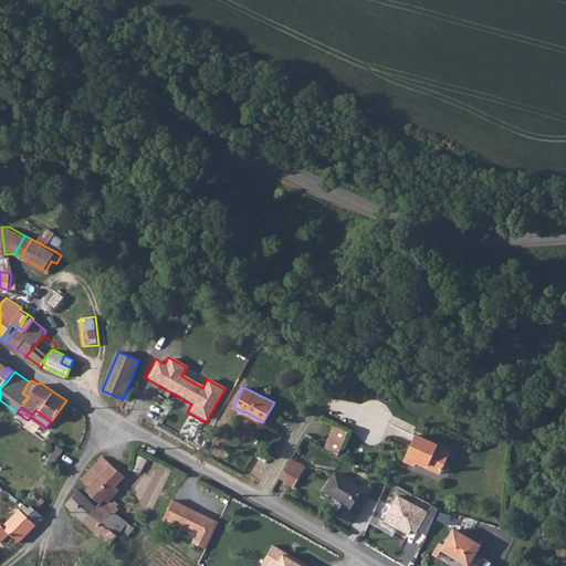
[(450,457),(448,456),(451,448),(416,433),(404,459),(416,464),(417,459),(428,463),(427,467),(441,472),(442,470),(443,471),(446,468),(448,467),(449,464),(450,462),(450,460),(450,457)]
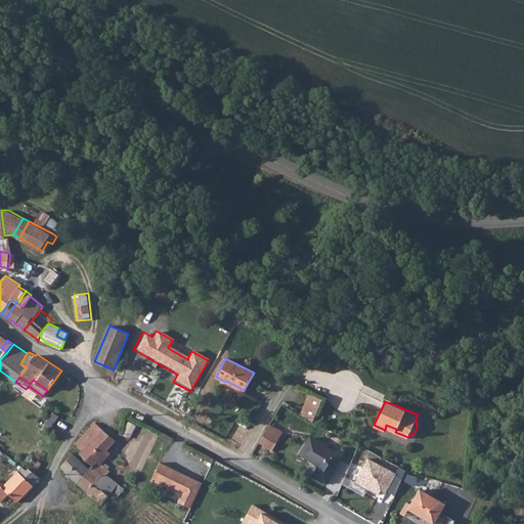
[(44,427),(45,427),(49,431),(60,416),(54,411),(44,427)]
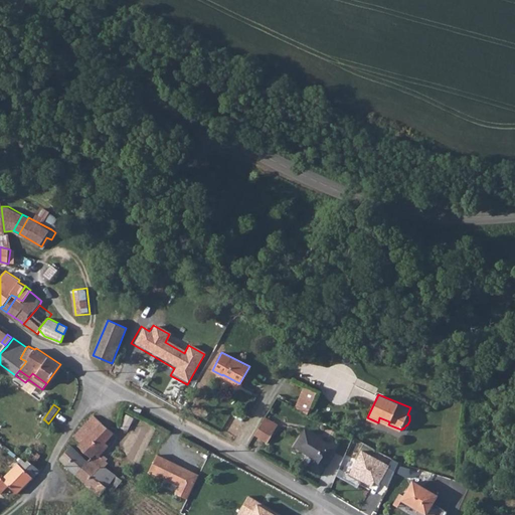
[(97,453),(106,443),(114,433),(95,415),(75,436),(81,442),(78,446),(84,452),(92,458),(76,475),(86,484),(100,467),(106,467),(109,463),(101,456),(97,453)]
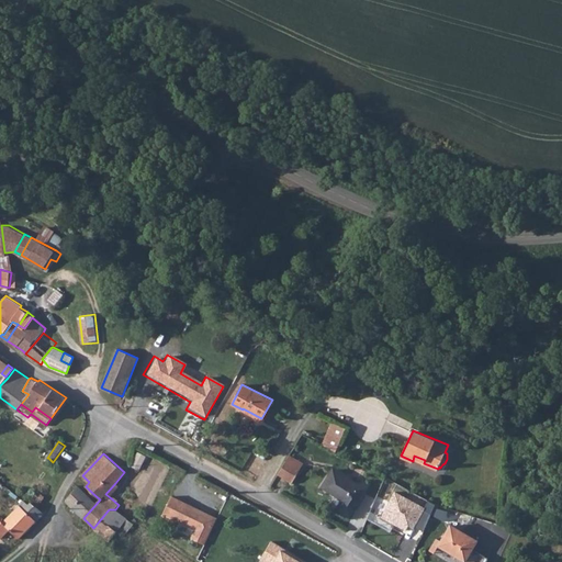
[(289,454),(279,473),(292,481),(303,462),(289,454)]
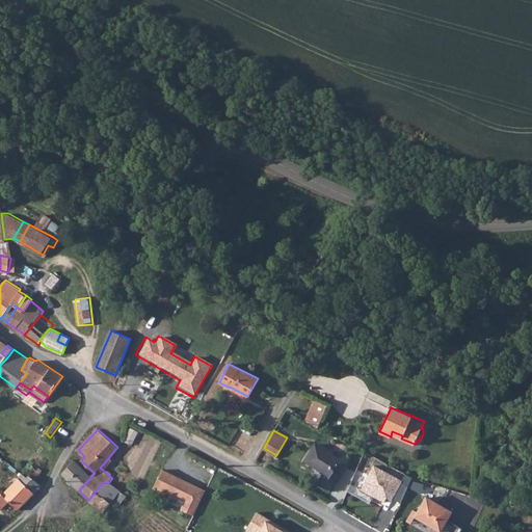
[(341,459),(323,449),(313,467),(325,474),(320,482),(331,488),(337,480),(349,459),(343,455),(341,459)]
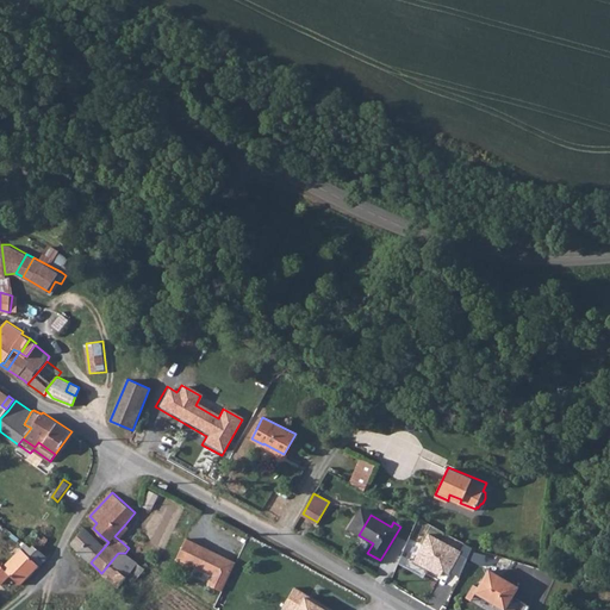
[(119,540),(130,528),(125,524),(114,536),(119,540)]
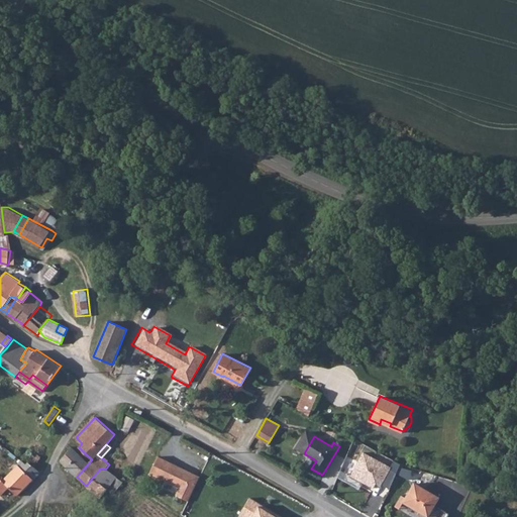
[(79,453),(72,446),(60,460),(66,467),(79,453)]
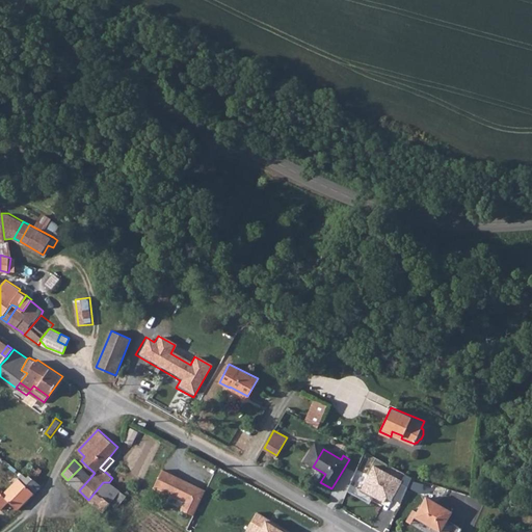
[(126,472),(128,467),(123,463),(120,469),(126,472)]
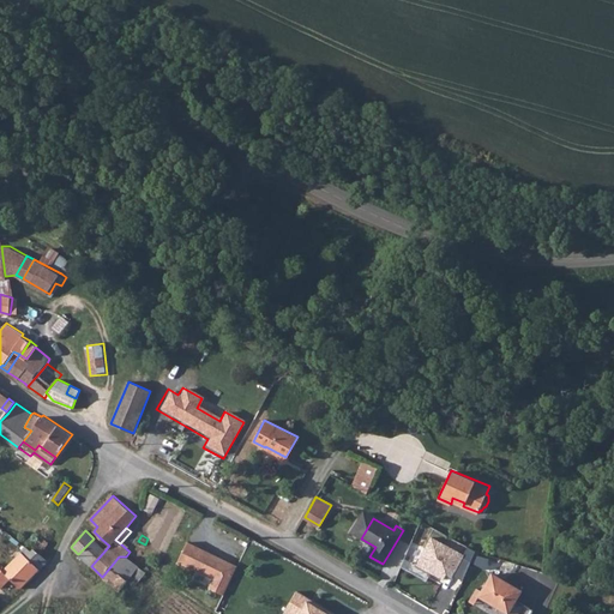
[(30,549),(38,557),(42,553),(49,542),(43,537),(35,549),(30,549)]
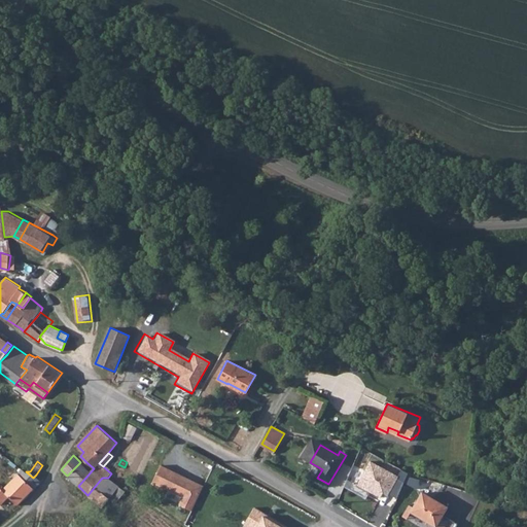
[(83,464),(80,462),(67,476),(78,486),(94,468),(86,462),(83,464)]
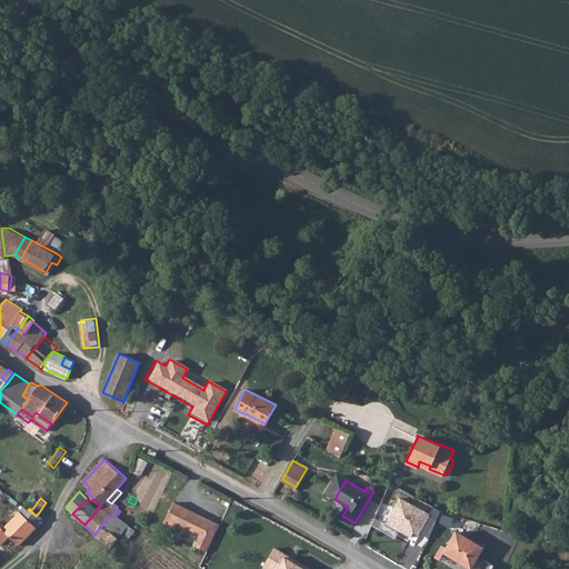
[(427,515),(396,499),(383,525),(411,538),(413,535),(417,536),(427,515)]
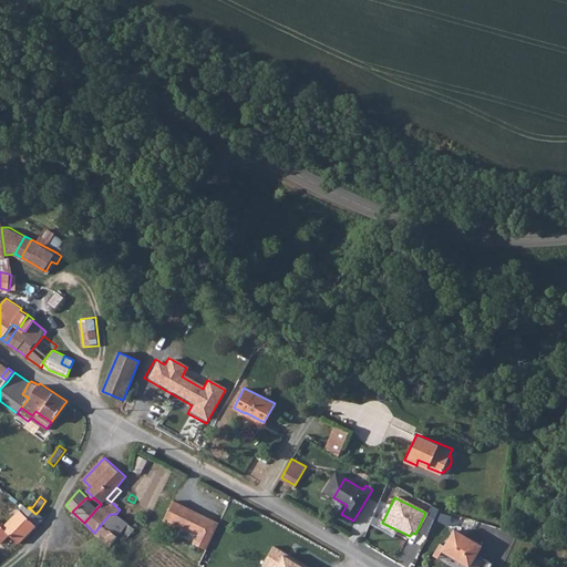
[(169,503),(161,522),(193,537),(189,544),(204,550),(216,524),(169,503)]
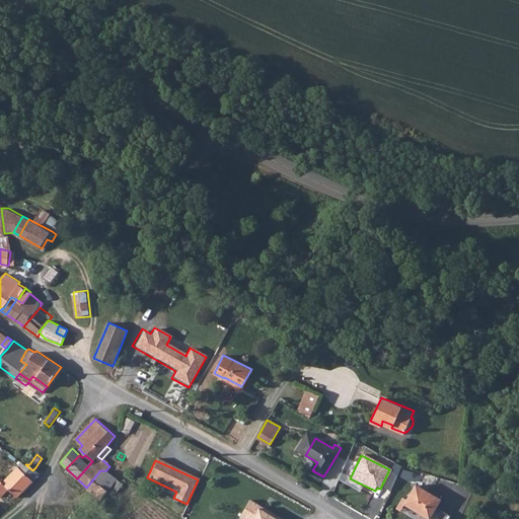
[(25,464),(22,462),(2,483),(9,490),(17,498),(32,483),(42,473),(35,467),(32,470),(25,464)]
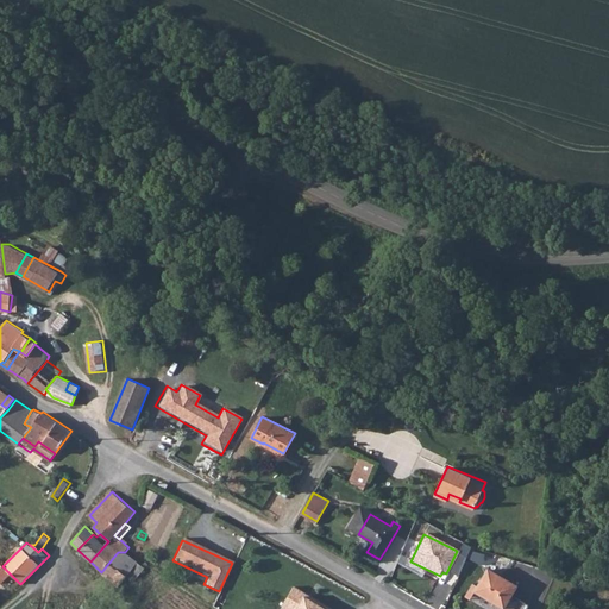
[(127,554),(125,553),(125,552),(118,552),(101,572),(118,586),(121,582),(127,585),(133,579),(127,575),(137,562),(127,554)]
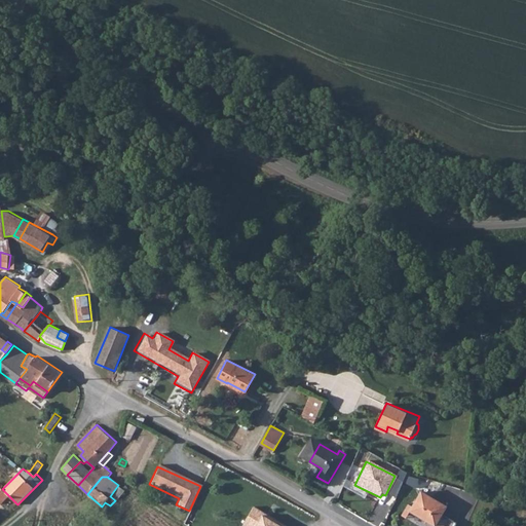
[(0,487),(0,492),(7,498),(9,496),(2,489),(0,487)]
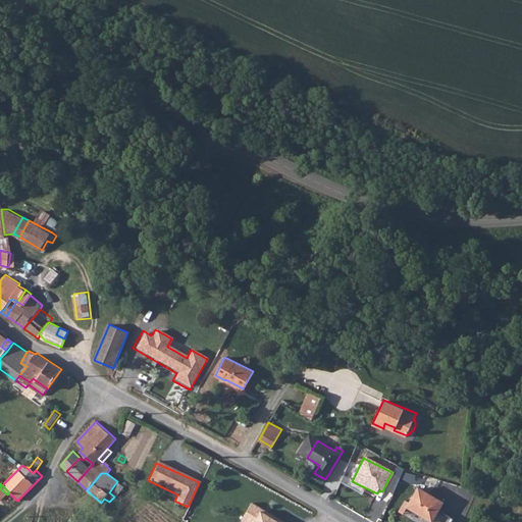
[(444,502),(420,487),(408,507),(432,521),(444,502)]
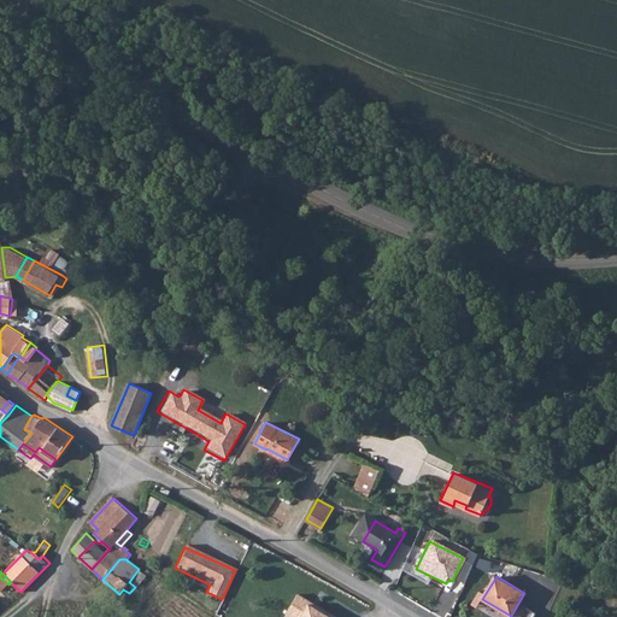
[(336,616),(333,615),(331,616),(310,603),(312,600),(299,593),(287,612),(293,616),(336,616)]
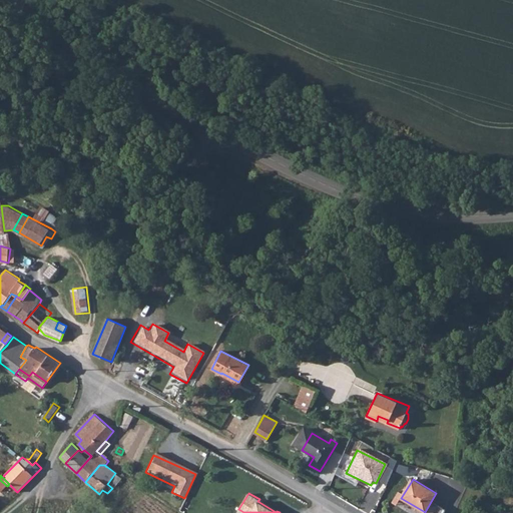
[(260,499),(258,501),(276,512),(277,511),(260,499)]
